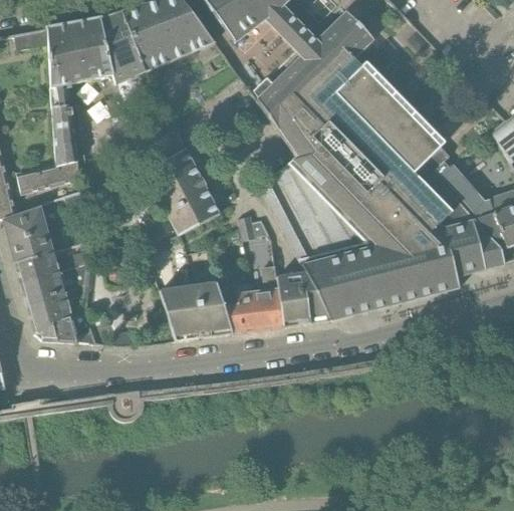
[(163,0),(121,12),(147,72),(215,43),(215,42),(192,13),(181,0),(163,0)]
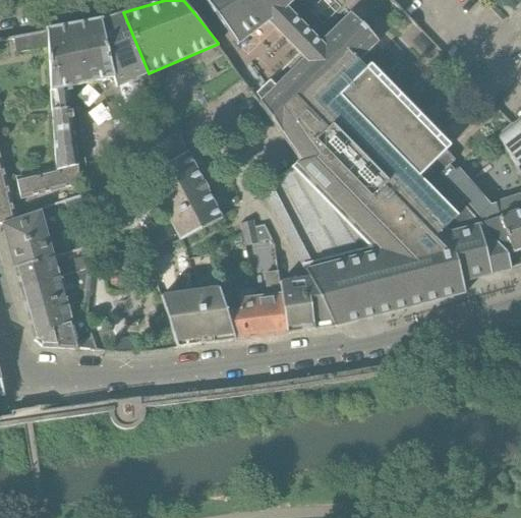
[(305,269),(305,271),(321,300),(322,300),(335,326),(337,325),(342,324),(465,292),(462,281),(511,268),(507,252),(481,223),(439,174),(456,158),(359,60),(380,40),(351,10),(321,40),(288,6),(293,0),(204,0),(238,44),(270,20),(305,58),(259,103),(300,160),(297,162),(382,249),(305,269)]
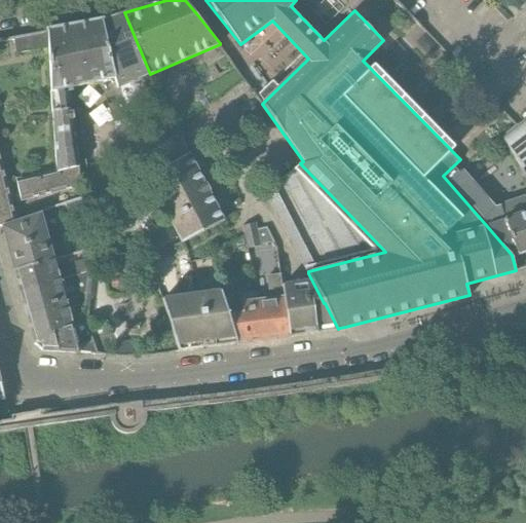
[(145,76),(150,74),(124,12),(103,20),(117,77),(120,87),(125,105),(147,81),(145,76)]
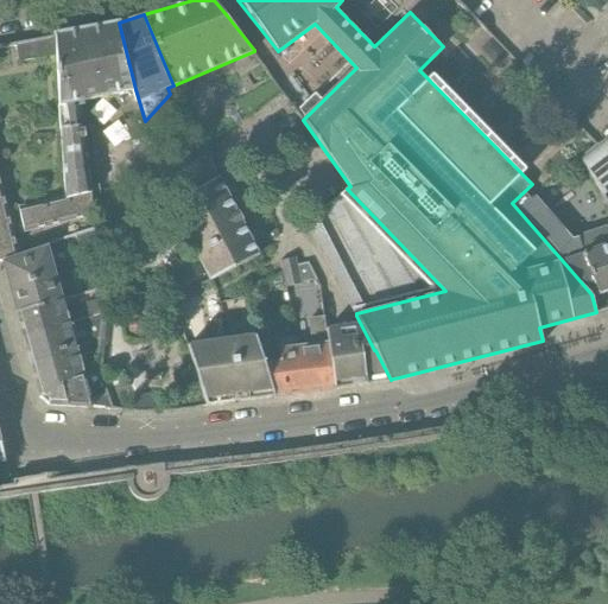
[(65,194),(92,188),(83,125),(74,126),(73,103),(100,97),(116,94),(131,140),(149,134),(145,121),(139,101),(135,89),(119,23),(82,30),(76,31),(65,32),(57,33),(56,35),(57,53),(58,105),(61,127),(65,194)]
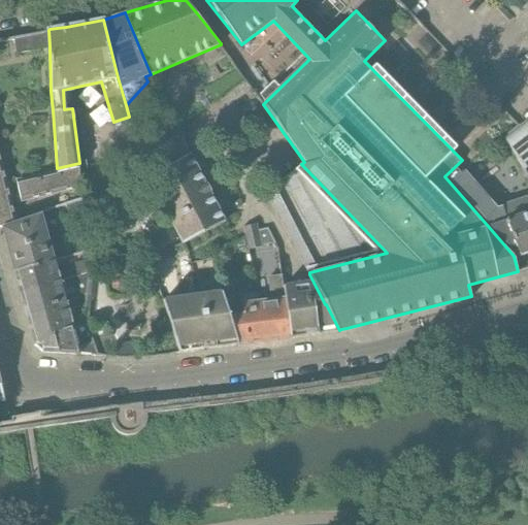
[(50,46),(48,30),(14,36),(14,39),(17,52),(50,46)]
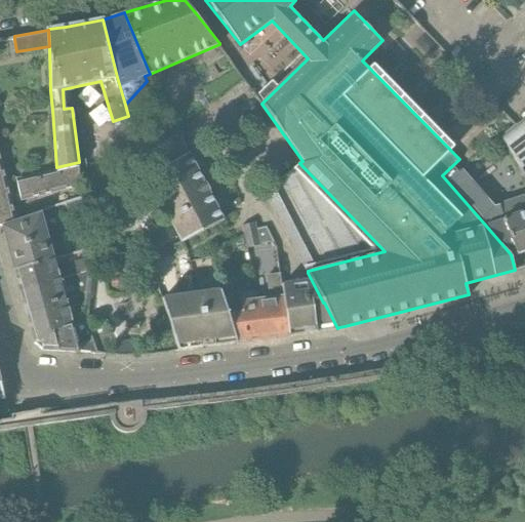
[(524,117),(516,124),(500,134),(521,167),(524,174),(524,117)]
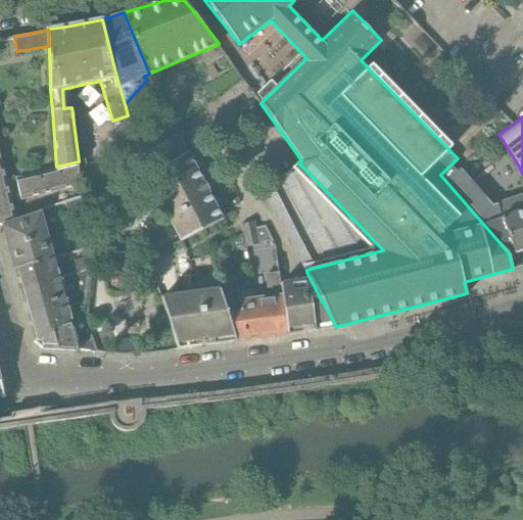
[(139,153),(148,176),(188,151),(178,129),(139,153)]
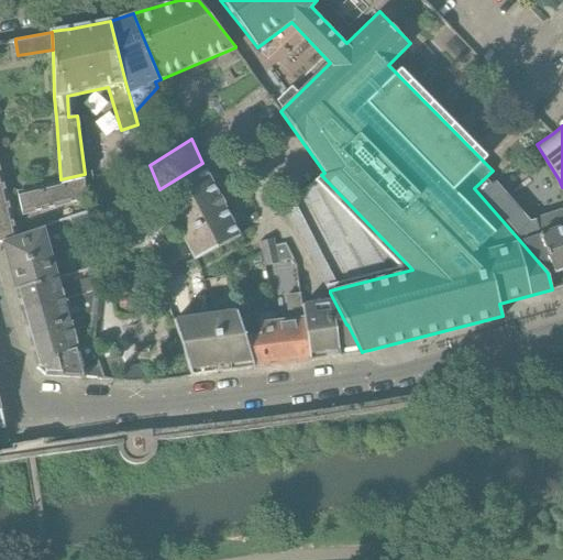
[(194,259),(241,235),(203,162),(202,163),(159,189),(158,189),(194,259)]
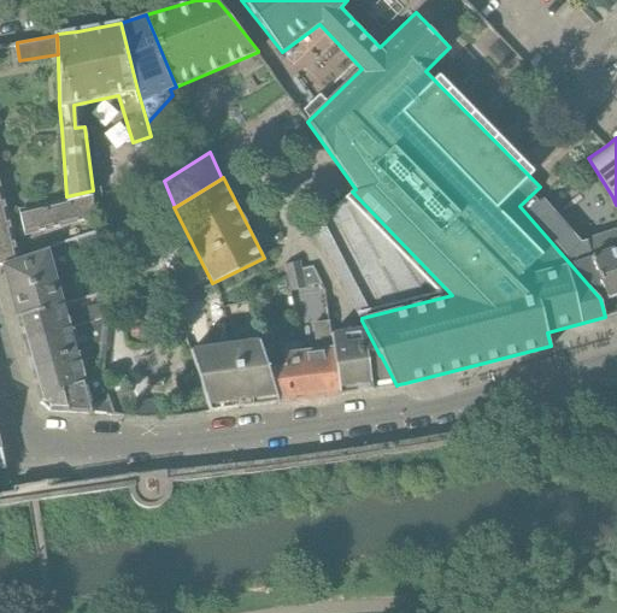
[(100,216),(97,190),(93,190),(66,196),(72,223),(93,218),(100,216)]
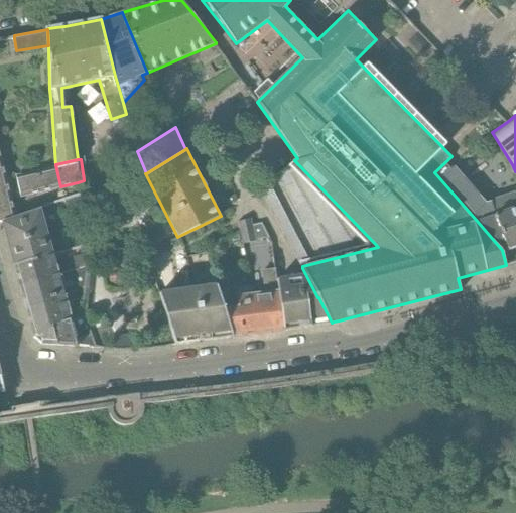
[(35,169),(41,191),(60,186),(55,164),(35,169)]
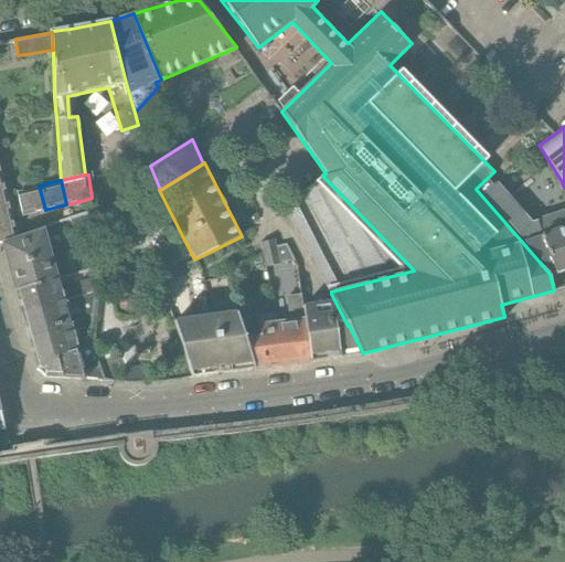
[(45,210),(39,186),(17,190),(23,215),(45,210)]
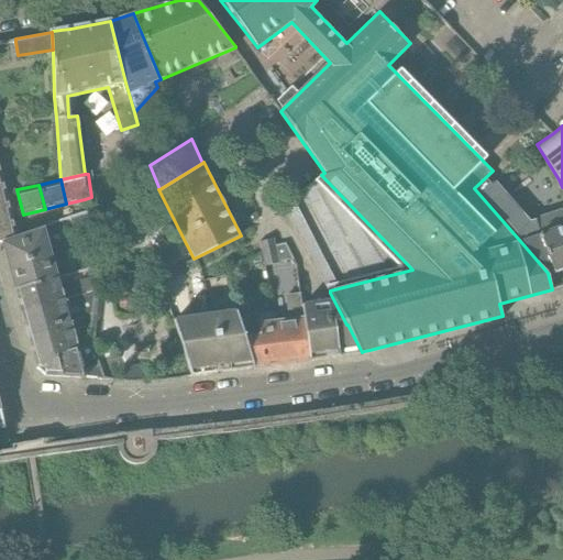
[(7,197),(0,199),(0,219),(12,217),(7,197)]
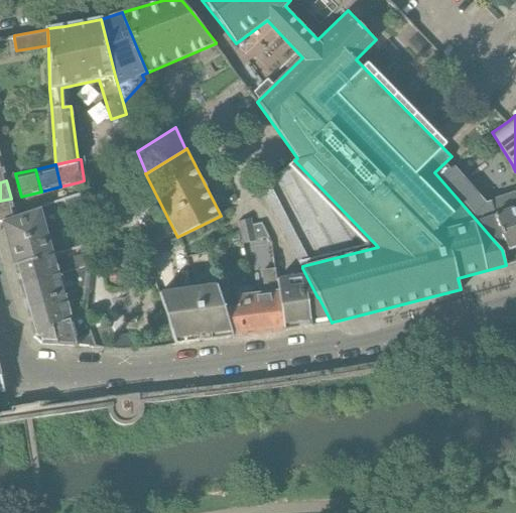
[(505,250),(515,245),(515,188),(490,198),(495,212),(495,213),(478,219),(505,250)]
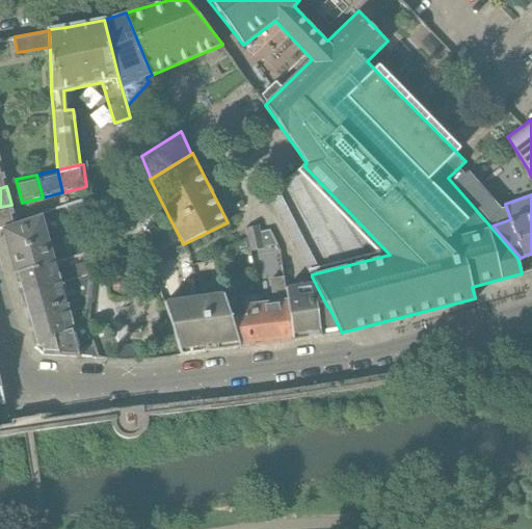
[(96,249),(91,234),(83,197),(69,203),(81,254),(96,249)]
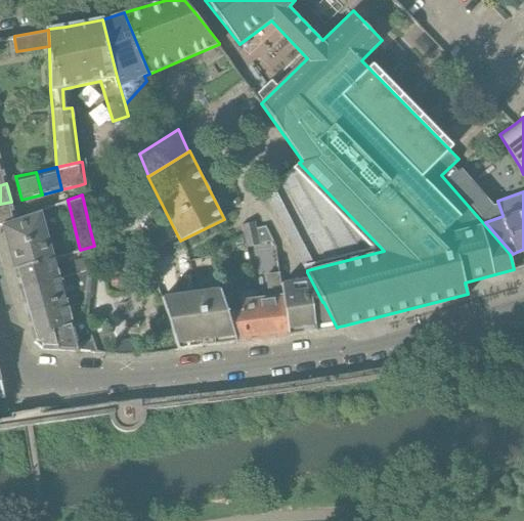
[(0,223),(2,223),(15,219),(11,202),(0,204),(0,223)]
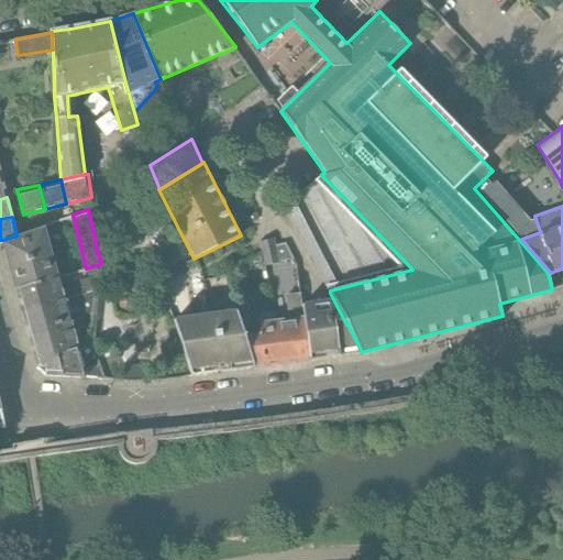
[(15,291),(58,276),(48,223),(17,235),(2,240),(15,291)]
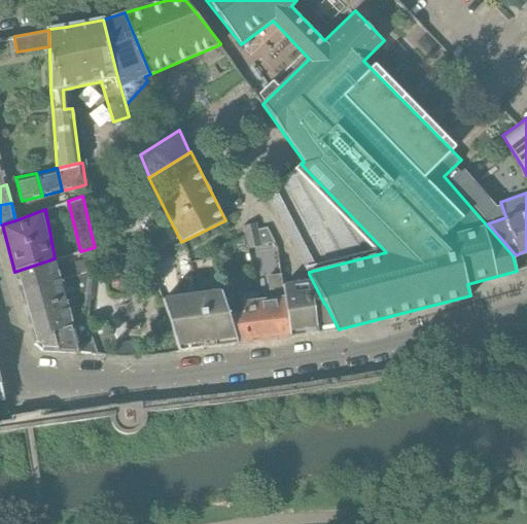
[(248,247),(261,244),(258,229),(256,221),(243,223),(245,234),(247,243),(248,247)]
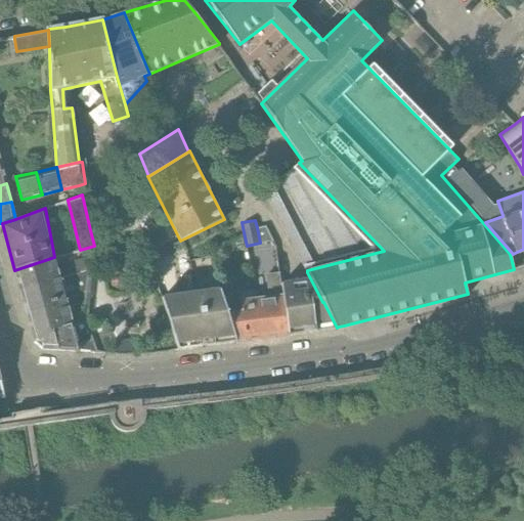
[(257,227),(260,243),(273,240),(265,225),(257,227)]
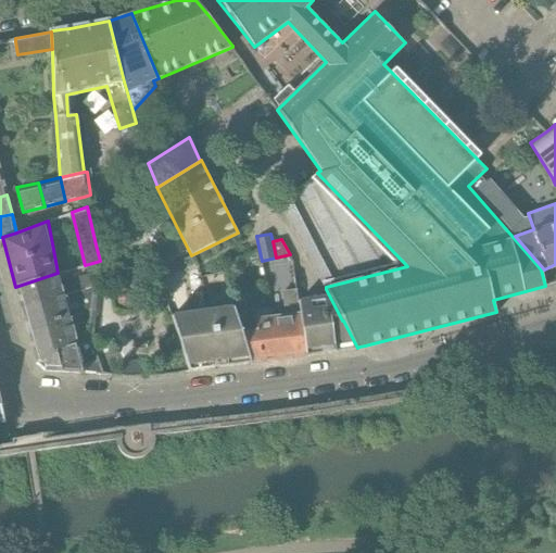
[(261,256),(258,247),(244,255),(245,261),(261,256)]
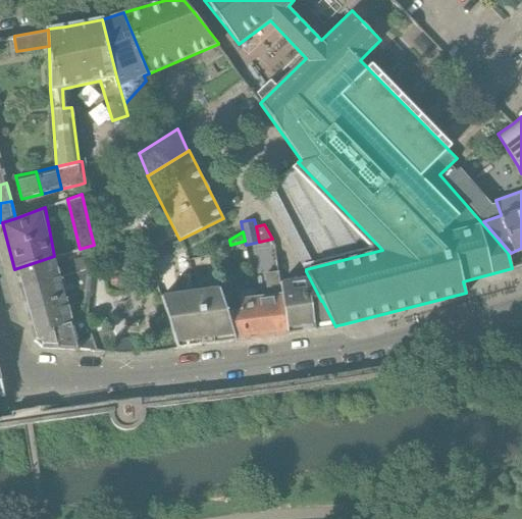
[(19,288),(60,274),(90,265),(90,254),(73,259),(74,261),(58,266),(56,259),(61,258),(60,254),(54,256),(14,269),(19,288)]
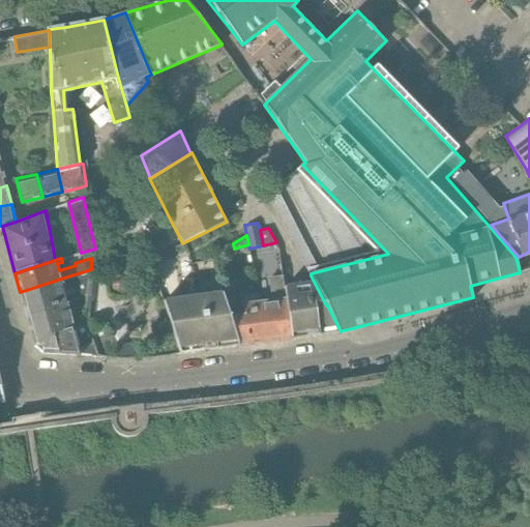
[(61,279),(63,289),(70,288),(77,312),(87,310),(91,272),(91,269),(61,279)]
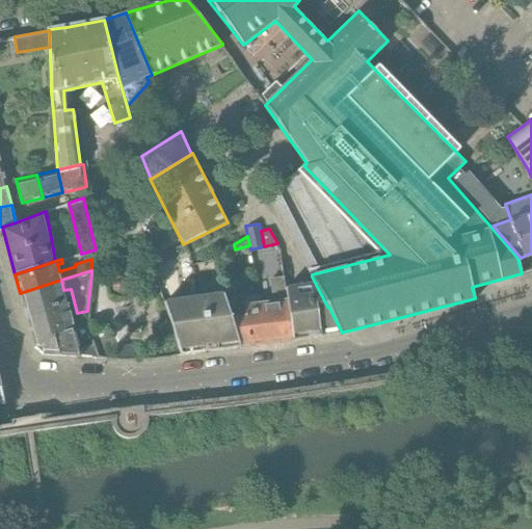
[(293,339),(285,281),(284,275),(270,278),(273,299),(261,301),(266,343),(293,339)]
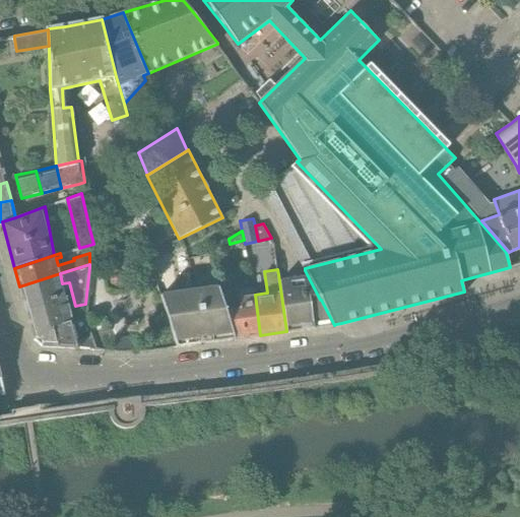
[(302,329),(315,327),(330,325),(334,325),(321,300),(320,300),(305,270),(298,271),(278,274),(286,331),(302,329)]
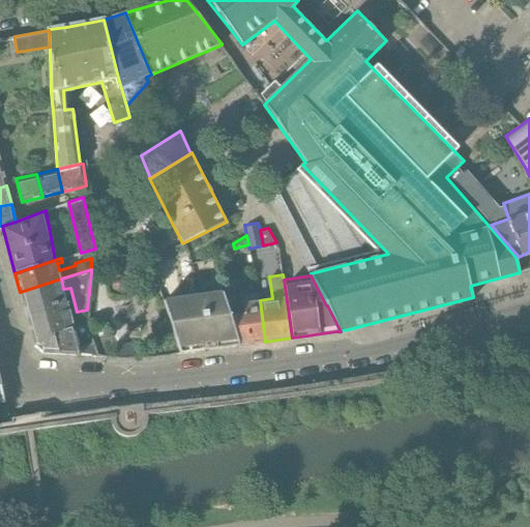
[(61,279),(20,292),(34,345),(42,352),(81,354),(62,290),(63,289),(61,279)]
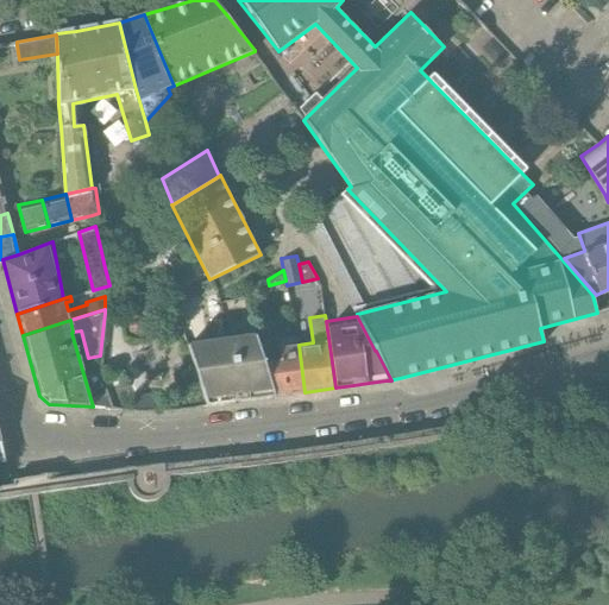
[(242,401),(276,396),(256,339),(256,335),(253,335),(253,334),(233,336),(189,342),(190,344),(188,344),(207,404),(242,401)]
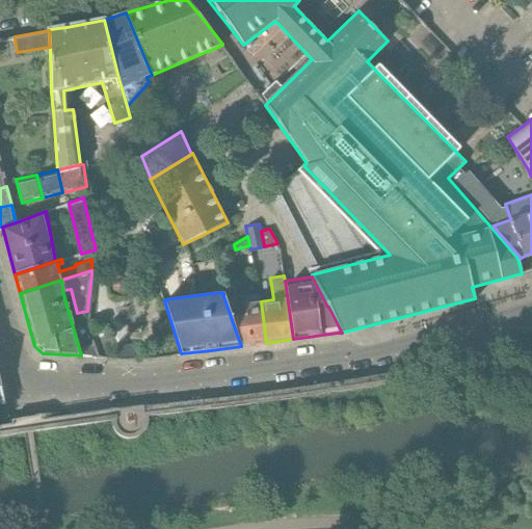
[(241,346),(266,343),(261,301),(245,302),(244,294),(223,296),(241,346)]
